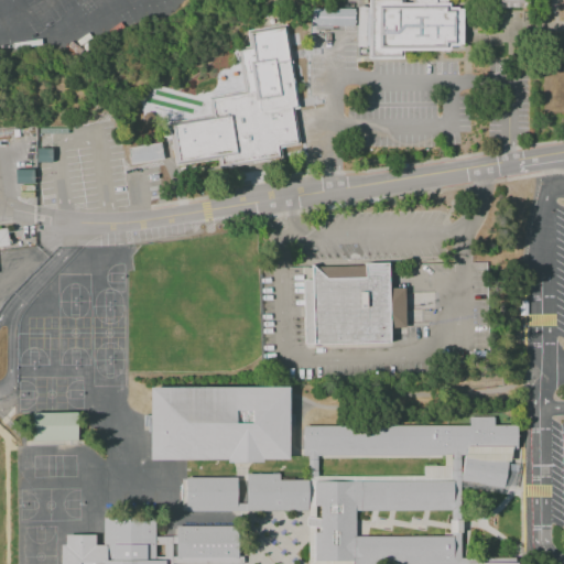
[(370,0),(403,0),(403,4),(415,4),(437,4),(449,4),(449,8),(462,8),(462,45),(449,45),(449,52),(403,51),(403,58),(370,58),(370,0)]
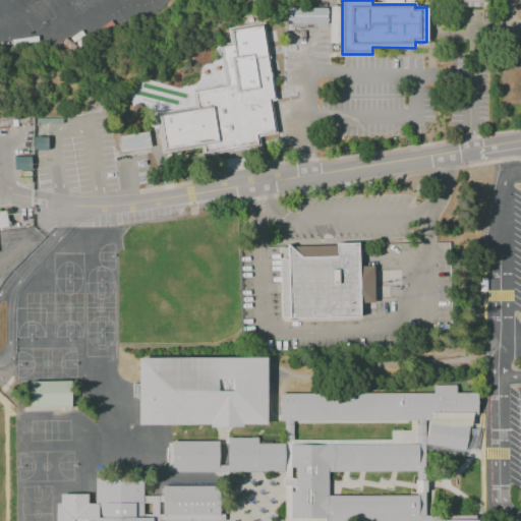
[(330,7),(338,7),(338,44),(330,43),(330,7)]
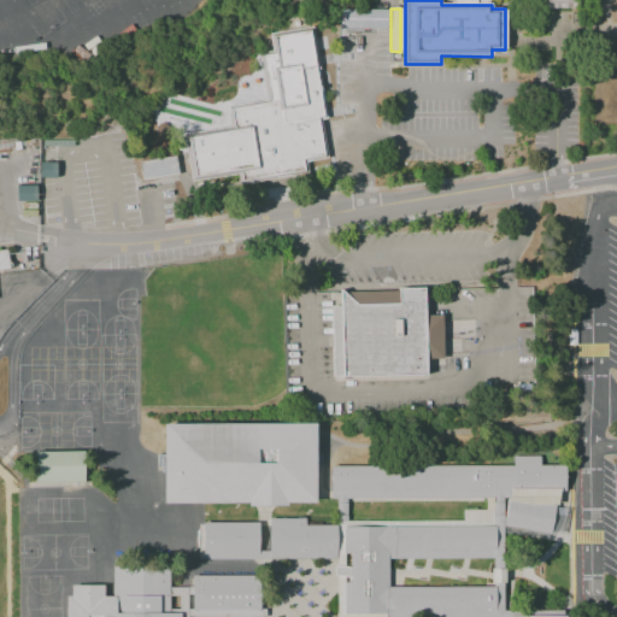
[(341,10),(388,10),(387,29),(341,29),(341,10)]
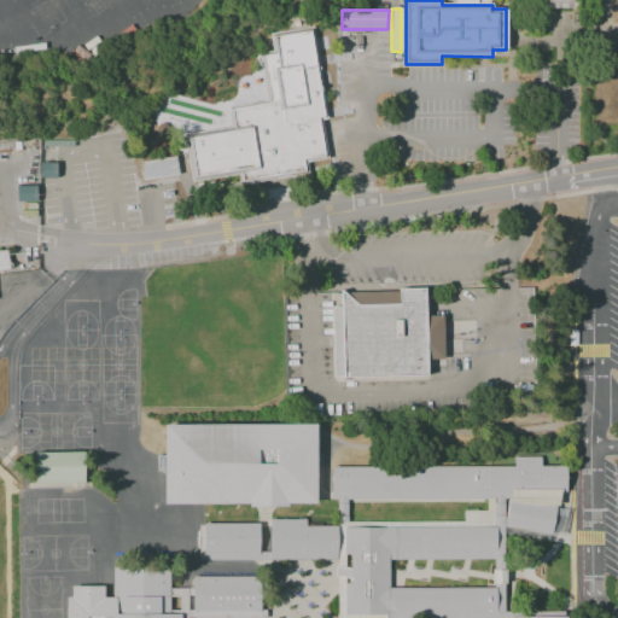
[(313,28),(327,120),(321,121),(328,158),(308,162),(309,174),(240,185),(239,175),(192,182),(185,135),(232,128),(228,106),(267,101),(260,54),(273,52),(269,34),(313,28)]
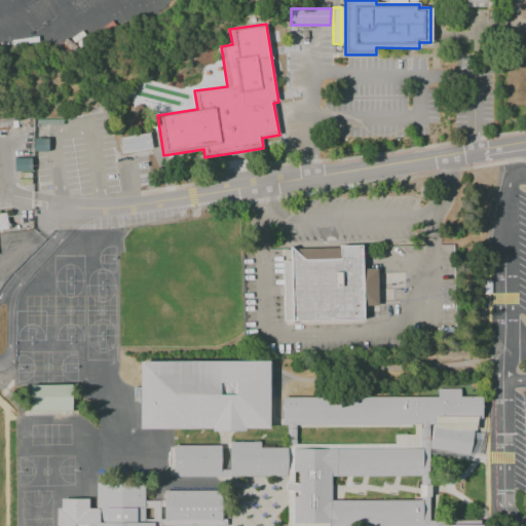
[(150,150),(149,134),(118,137),(120,153),(150,150)]
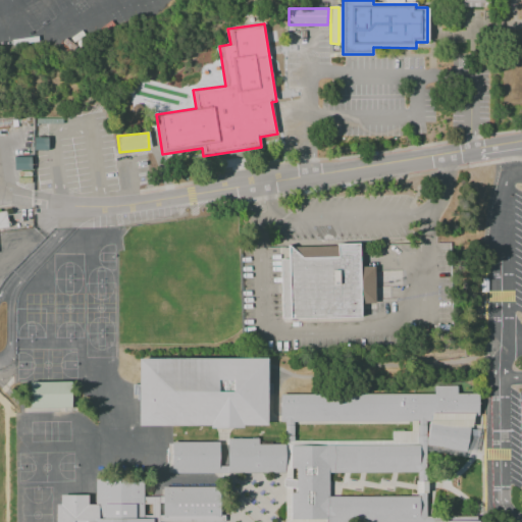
[(280,248),(282,319),(361,317),(358,246),(291,248),(289,246),(289,248),(280,248)]
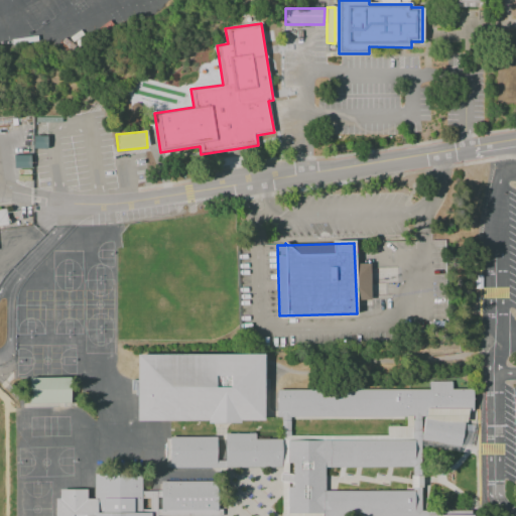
[(136,355),(263,355),(264,420),(137,420),(136,355)]
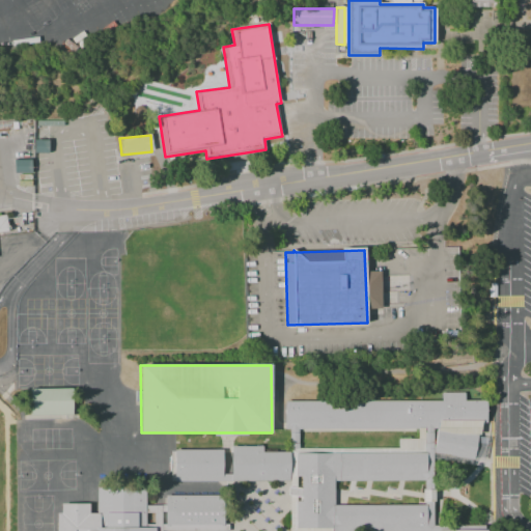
[(30,390),(73,389),(73,415),(31,415),(30,390)]
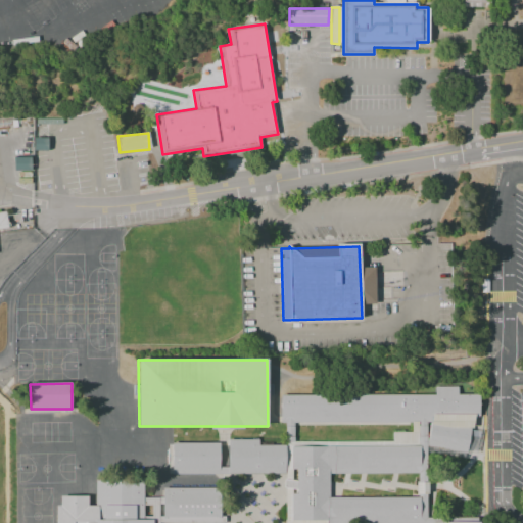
[(478,395),(478,417),(280,418),(280,396),(478,395)]
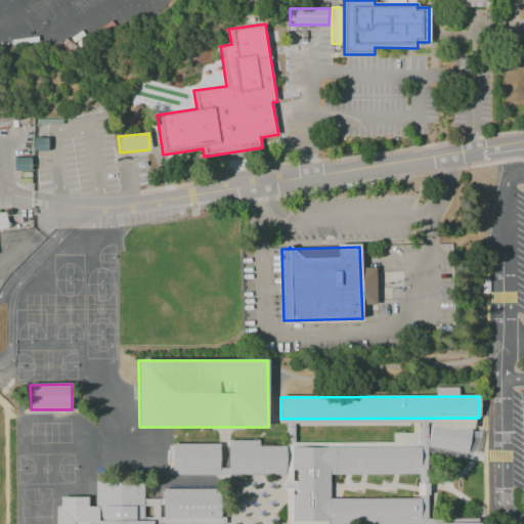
[(432,426),(470,433),(466,454),(427,447),(432,426)]
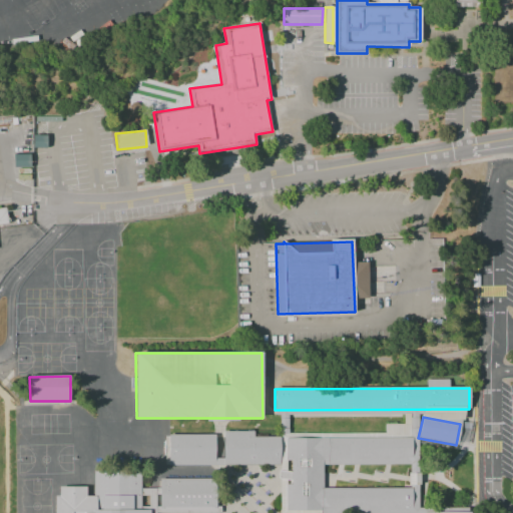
[(223,432),(224,466),(280,465),(280,432),(223,432)]
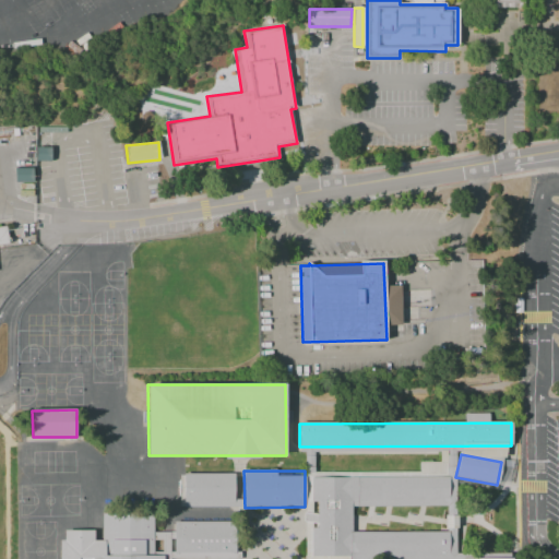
[(185,475),(235,475),(235,507),(185,508),(185,475)]
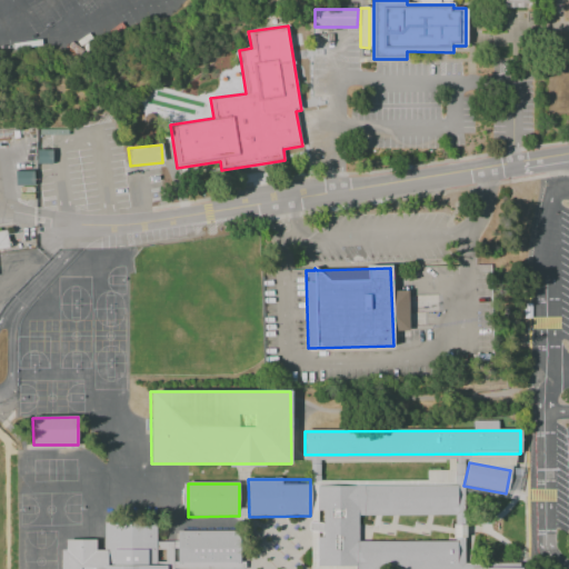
[(456,541),(357,542),(358,516),(457,516),(456,486),(317,488),(318,567),(456,567),(456,541)]
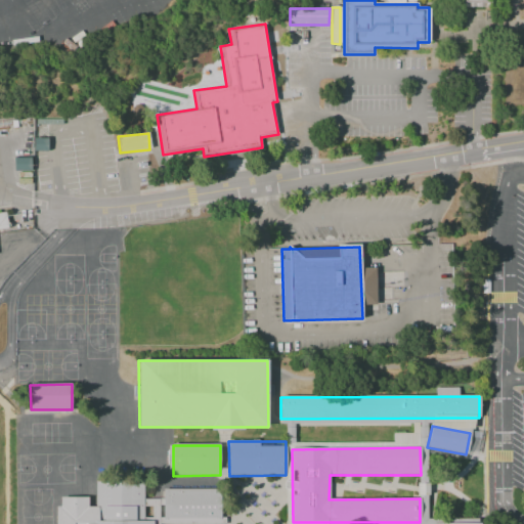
[(153,523),(153,521),(143,521),(143,482),(95,482),(95,497),(60,497),(60,507),(56,507),(56,523),(153,523)]
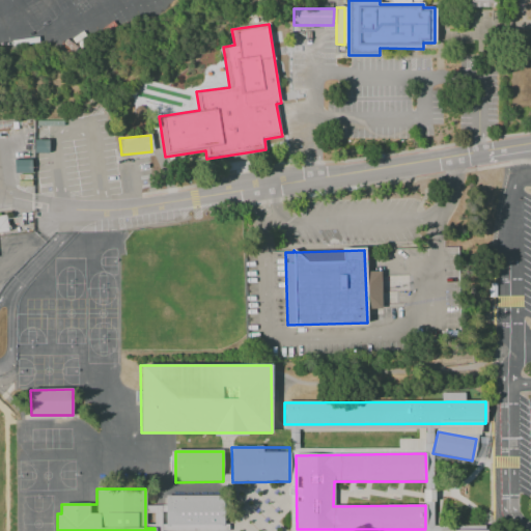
[(165,496),(165,526),(224,526),(224,496),(165,496)]
